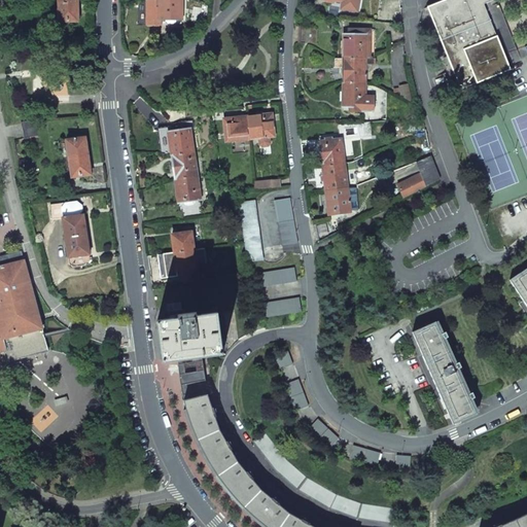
[(58,0),(59,22),(78,22),(77,0),(58,0)]
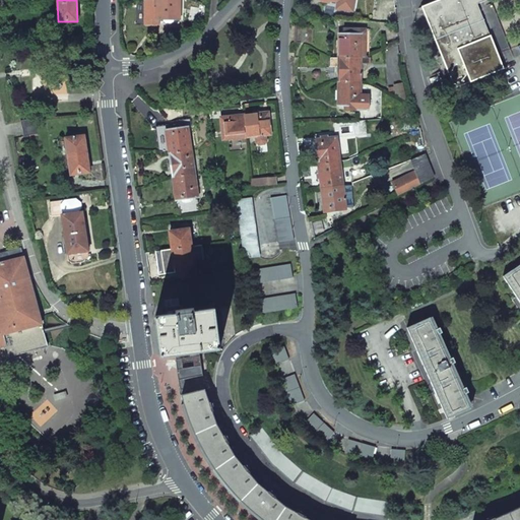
[(179,0),(144,0),(145,20),(157,20),(180,20),(179,0)]
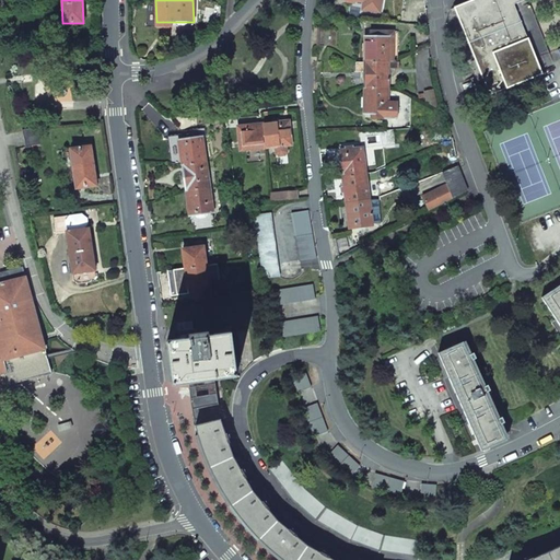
[(382,13),(383,0),(363,0),(363,2),(362,10),(382,13)]
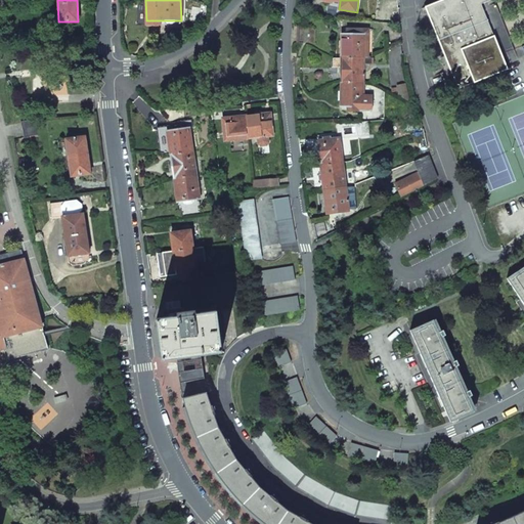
[(501,55),(514,50),(493,0),(442,0),(425,7),(457,89),(507,70),(501,55)]
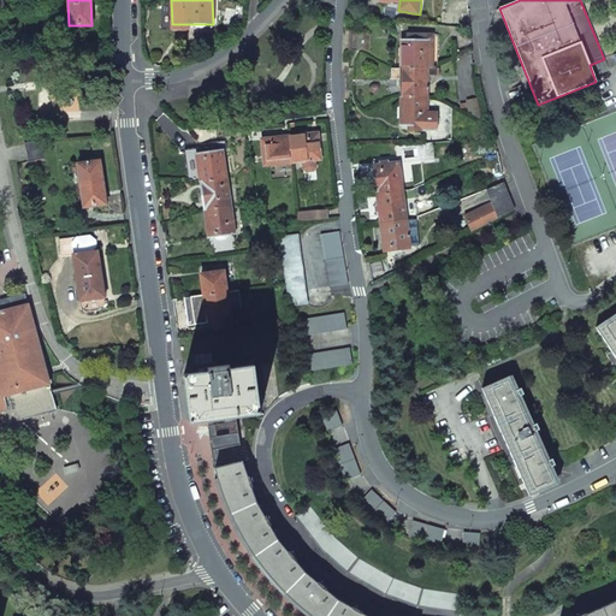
[(615,0),(580,0),(604,59),(615,53),(615,0)]
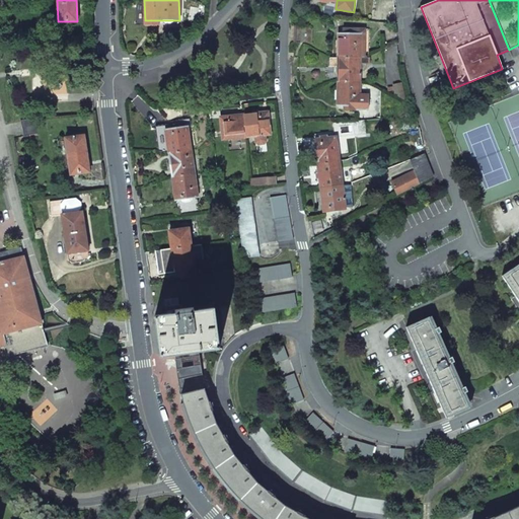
[(339,33),(338,58),(359,58),(360,33),(339,33)]
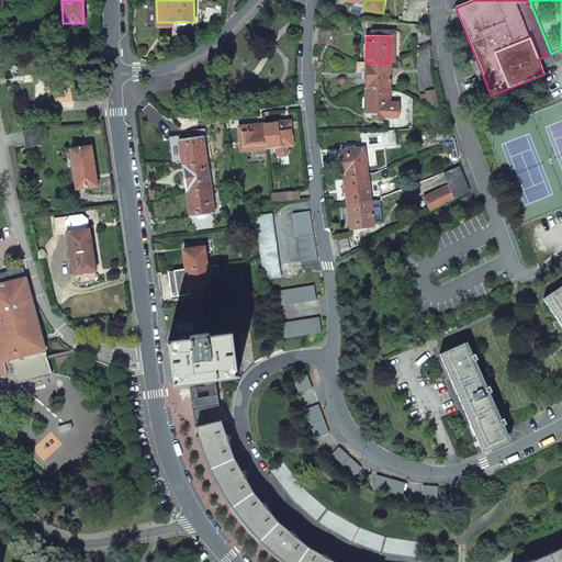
[(364,85),(364,89),(366,89),(389,88),(389,63),(366,63),(364,85)]
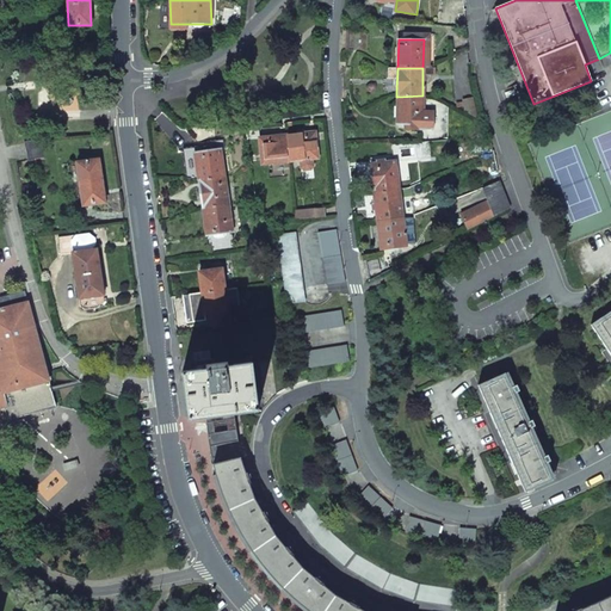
[(396,97),(397,124),(405,124),(405,130),(433,130),(433,113),(423,113),(423,96),(397,97),(396,97)]
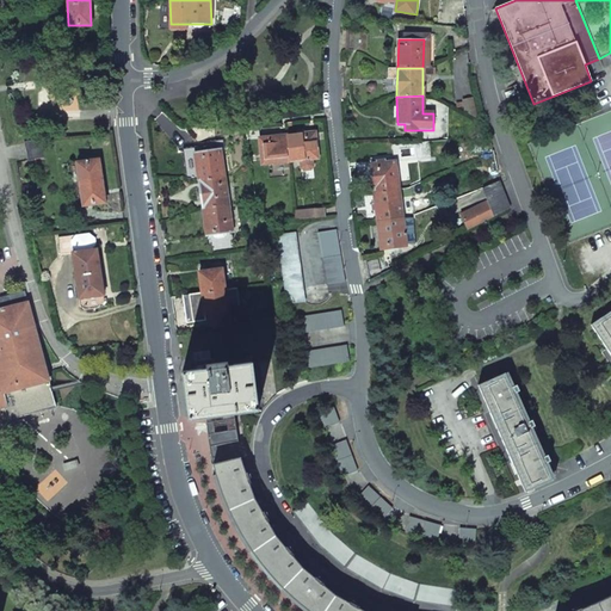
[(186,109),(187,123),(198,123),(198,107),(186,109)]
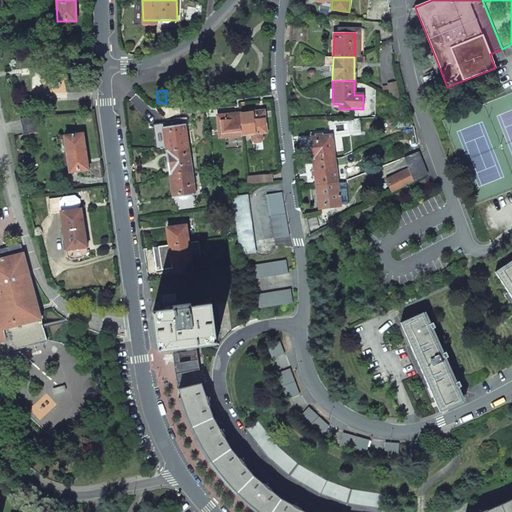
[(266,132),(264,111),(240,113),(243,135),(251,134),(252,141),(254,143),(260,142),(262,139),(262,133),(266,132)]
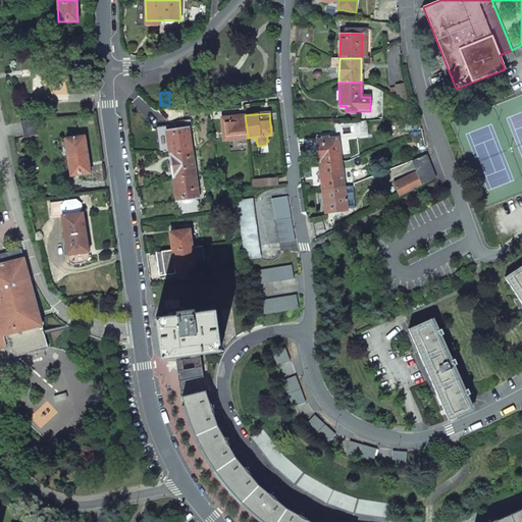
[(221,118),(224,141),(248,138),(245,115),(221,118)]
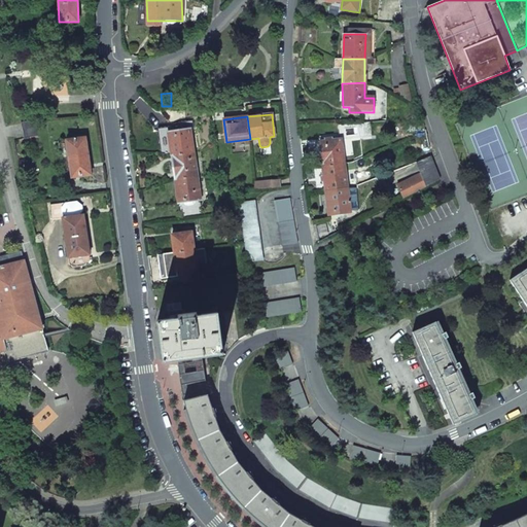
[(21,123),(25,139),(38,136),(35,119),(21,123)]
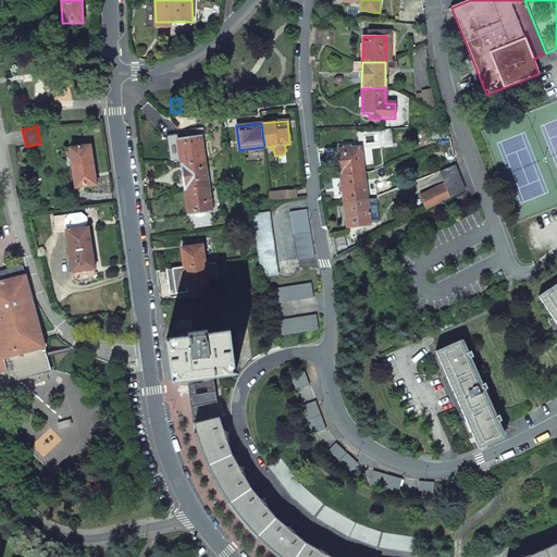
[(177,138),(181,164),(182,164),(205,161),(200,135),(177,138)]
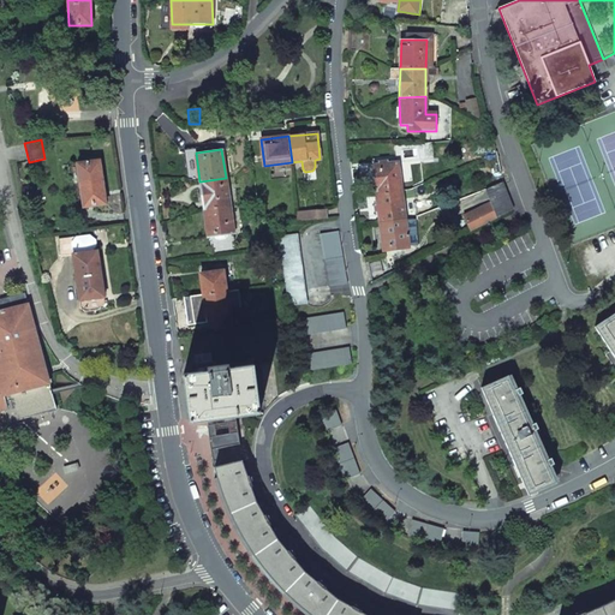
[(78,173),(81,185),(102,183),(100,161),(77,163),(78,173)]
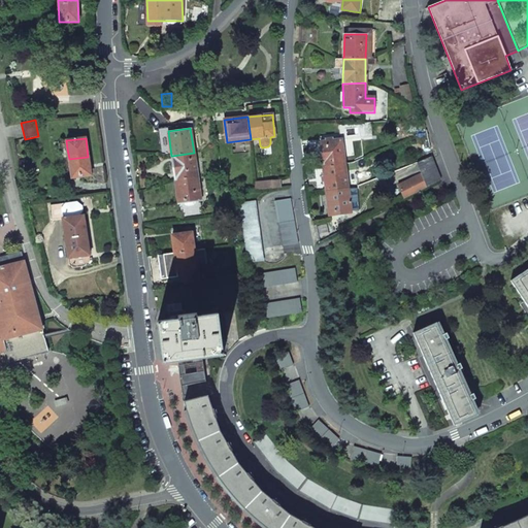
[(320,142),(323,166),(344,164),(343,151),(342,143),(341,139),(320,142)]
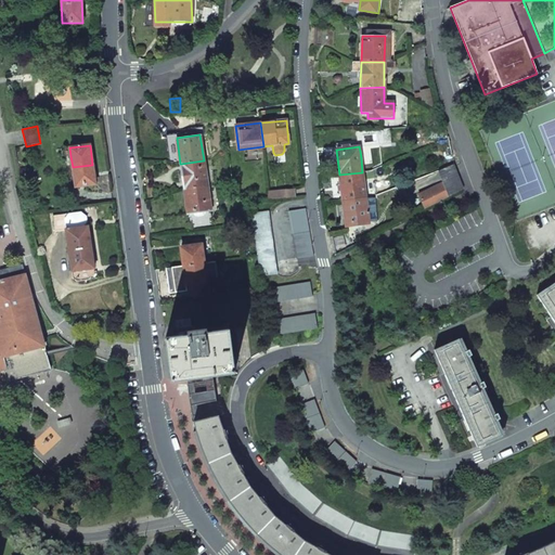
[(180,164),(183,189),(184,189),(207,186),(204,160),(181,164),(180,164)]
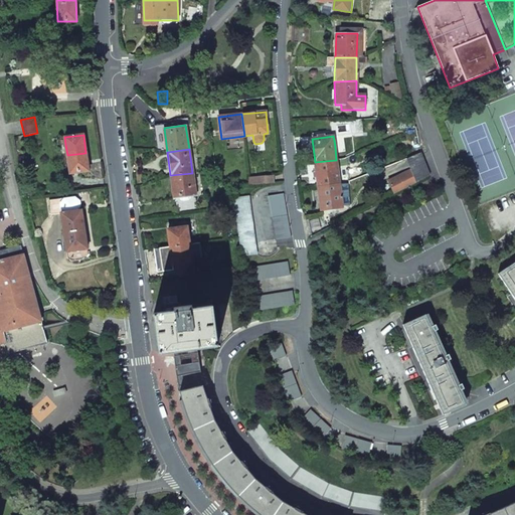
[(406,158),(416,183),(430,176),(420,152),(406,158)]
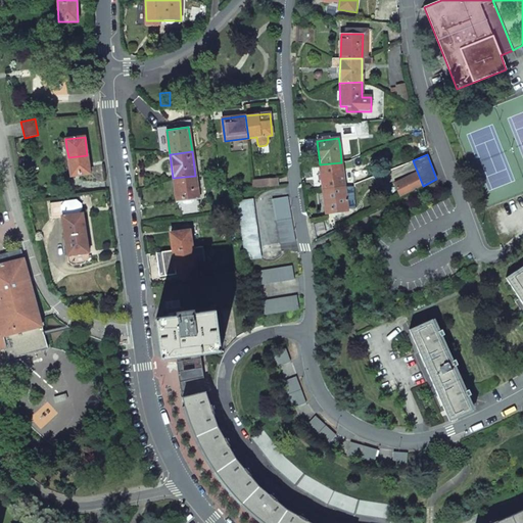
[(68,157),(72,176),(90,174),(87,155),(68,157)]
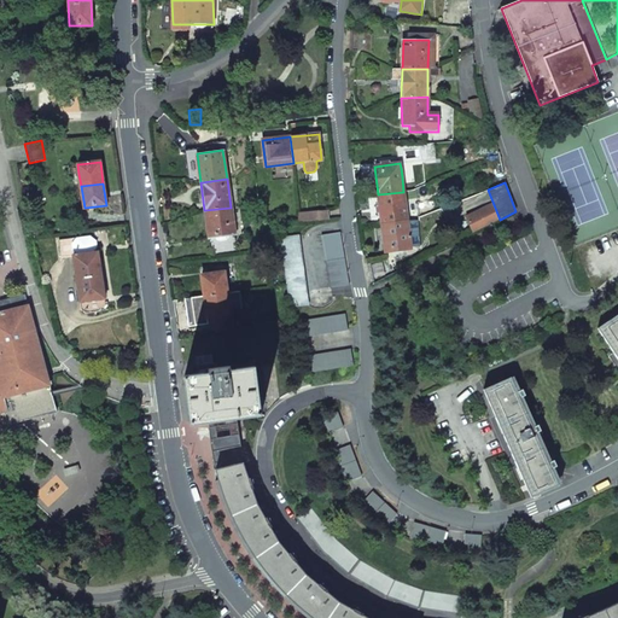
[(378,194),(382,225),(407,221),(403,192),(378,194)]
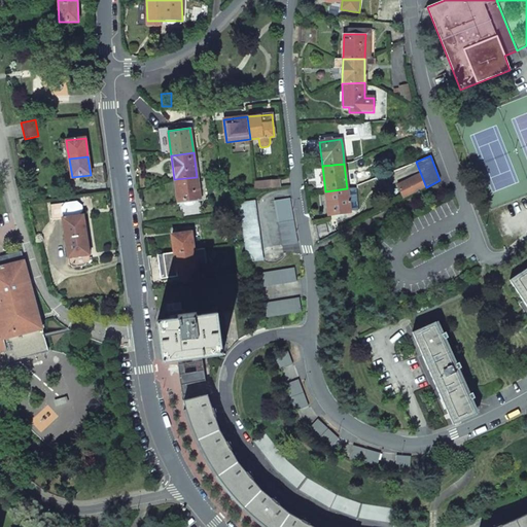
[(174,179),(178,204),(201,201),(197,177),(175,179),(174,179)]
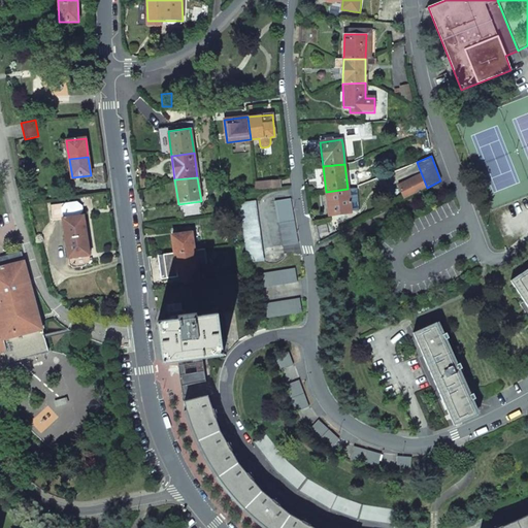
[(279,179),(254,182),(255,190),(279,188),(279,179)]
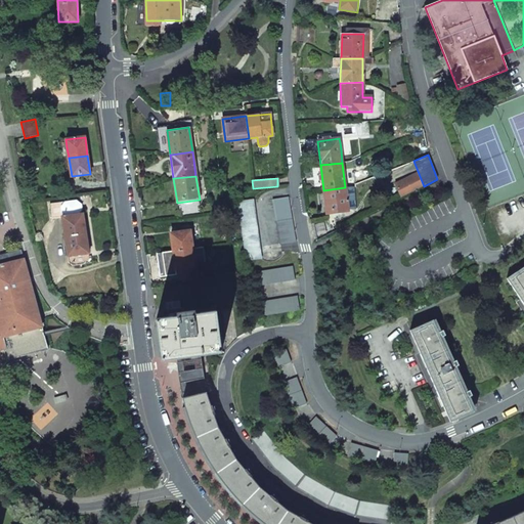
[(323,190),(326,214),(348,212),(345,187),(323,190)]
